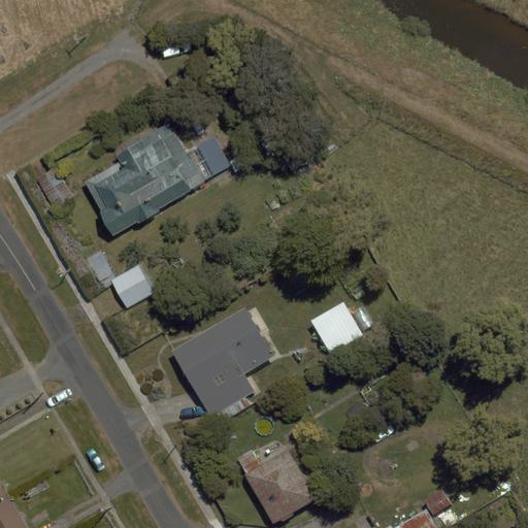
[(220,135),(189,155),(169,125),(132,149),(149,174),(96,207),(116,238),(205,182),(203,179),(235,159),(220,135)]
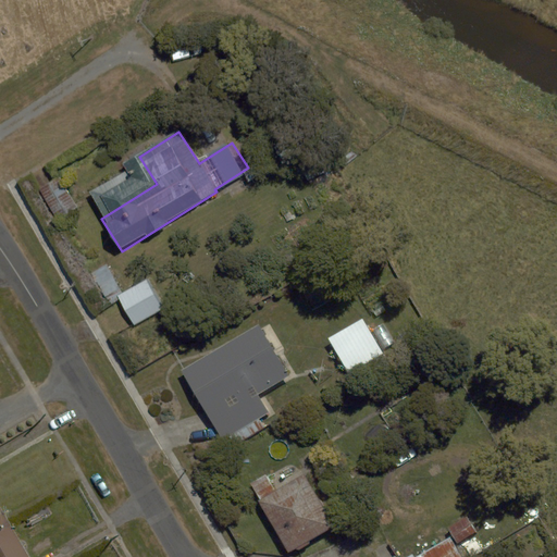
[(150,276),(116,296),(134,326),(168,307),(150,276)]
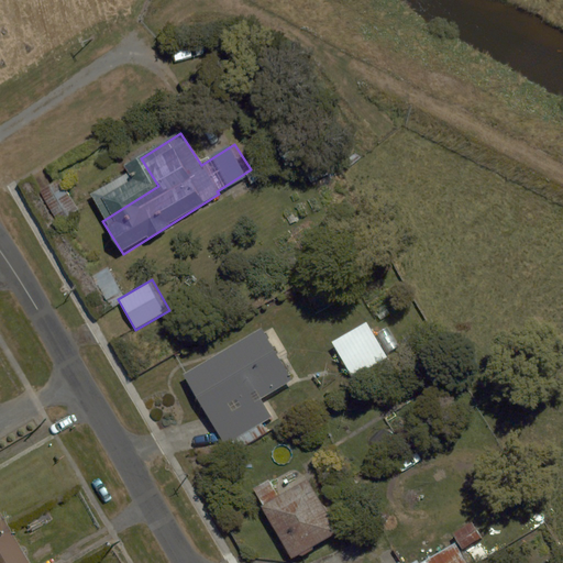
[(268,400),(299,382),(267,328),(186,375),(224,441),(275,411),(268,400)]
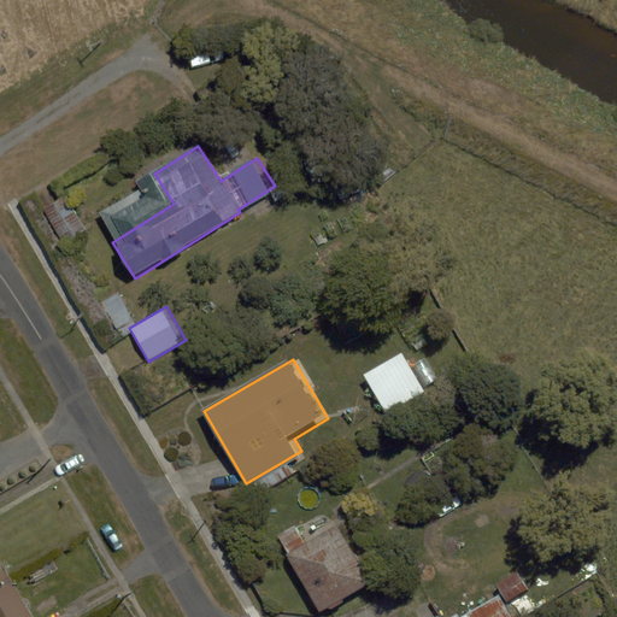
[(331,511),(281,540),(322,611),(372,582),(331,511)]
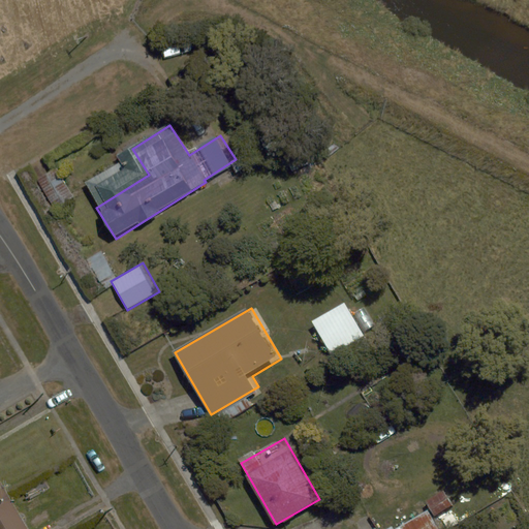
[(25,528),(0,483),(0,528),(25,528)]
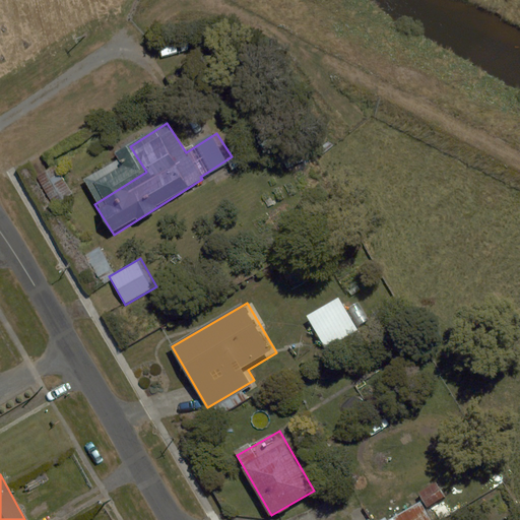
[(385,519),(368,519),(366,516),(359,519),(428,519),(415,501),(385,519)]
